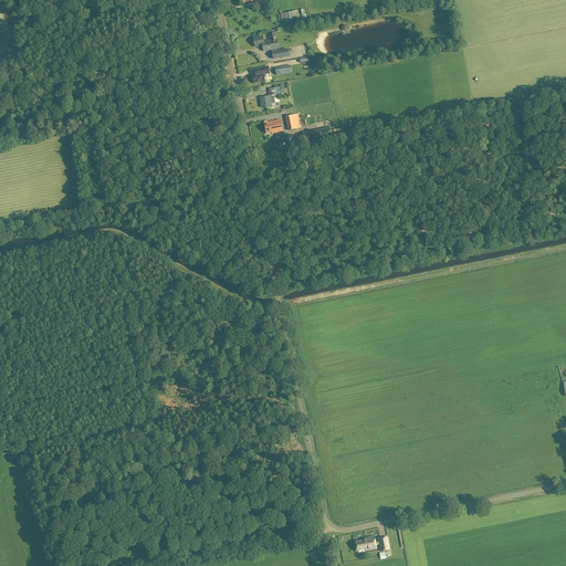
[(297,11),(281,14),(282,21),(285,21),(285,23),(300,20),(297,11)]
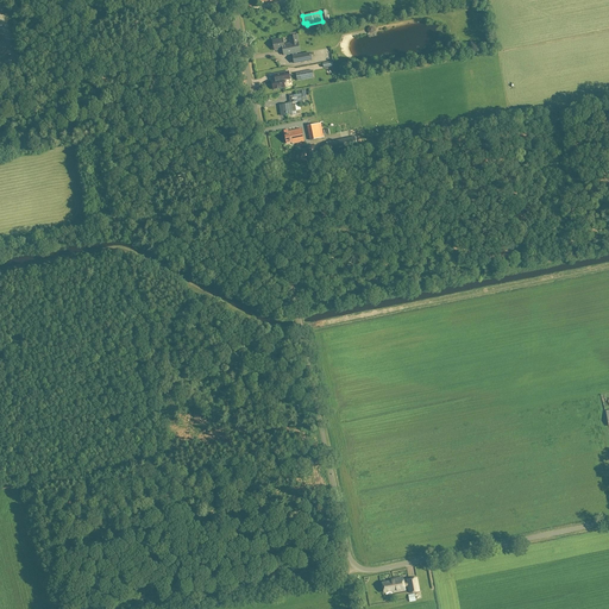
[(290,44),(283,45),(282,38),(272,41),(275,50),(280,49),(282,49),(283,55),(292,54),(293,56),(294,63),(312,60),(311,52),(296,56),(296,52),(300,52),(297,42),(296,36),(289,37),(290,44)]
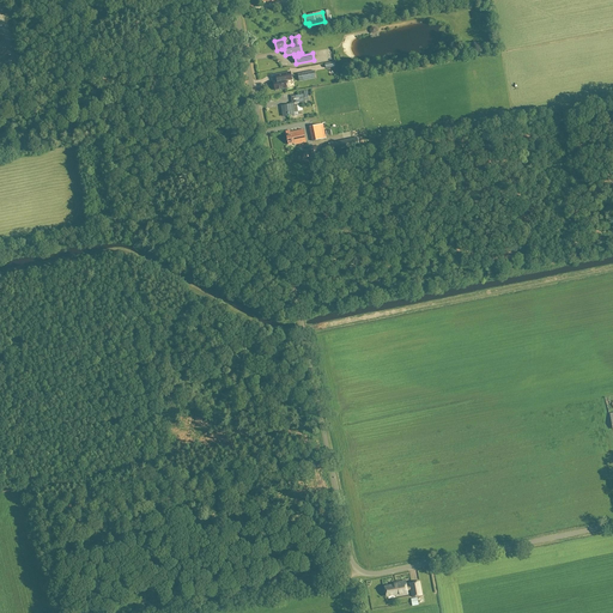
[(314,71),(297,74),(299,82),(315,78),(314,71)]
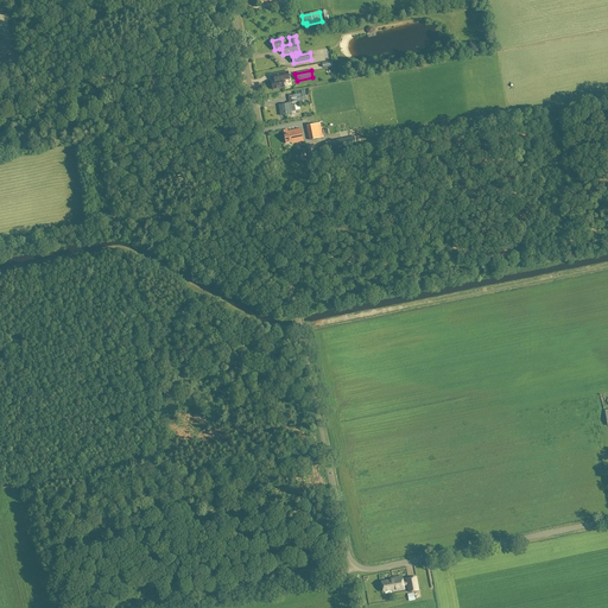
[(287,71),(273,75),(274,80),(271,81),(272,89),(284,87),(283,83),(284,83),(285,82),(285,80),(289,78),(287,71)]
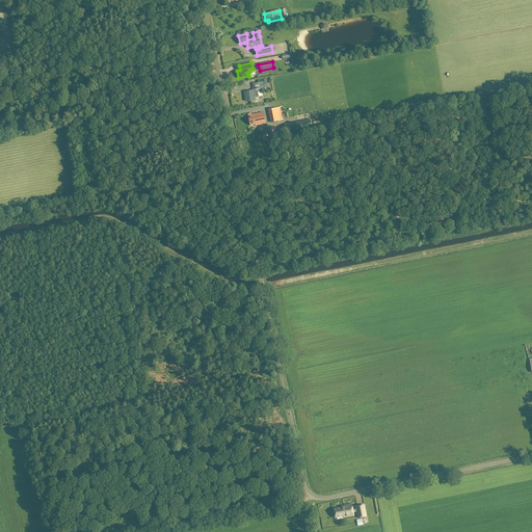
[(254,90),(244,91),(245,101),(255,100),(255,101),(259,100),(258,91),(254,91),(254,90)]
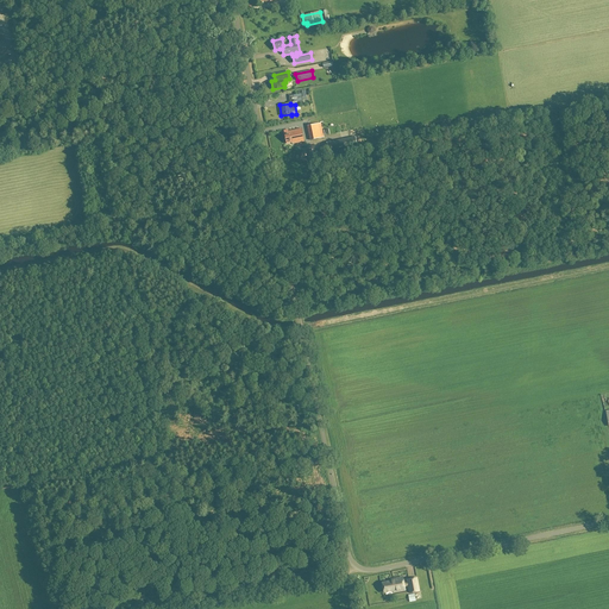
[(320,123),(307,126),(309,140),(324,138),(320,123)]
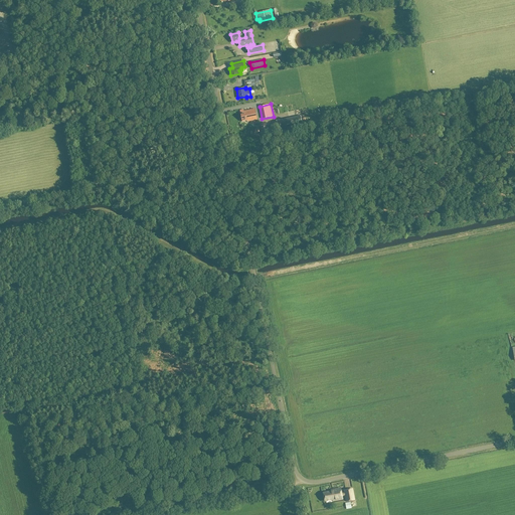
[(243,110),(239,111),(242,122),(247,121),(247,122),(258,120),(254,109),(243,112),(243,110)]
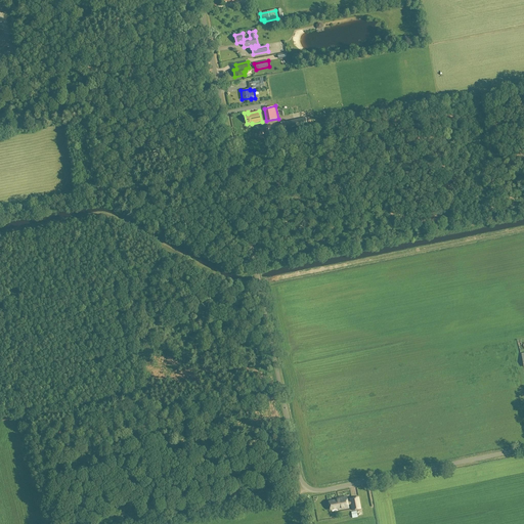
[(294,121),(281,123),(282,130),(295,128),(294,121)]
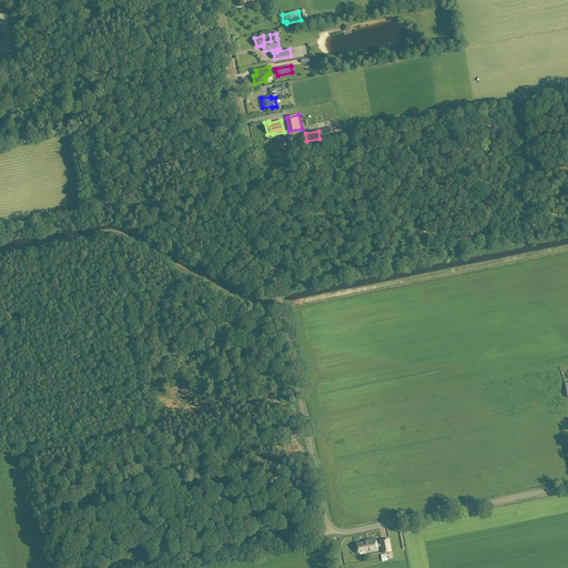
[(356,544),(357,553),(366,550),(366,553),(377,550),(377,547),(381,547),(382,553),(391,551),(388,539),(379,541),(379,544),(376,545),(375,538),(364,540),(364,543),(356,544)]
